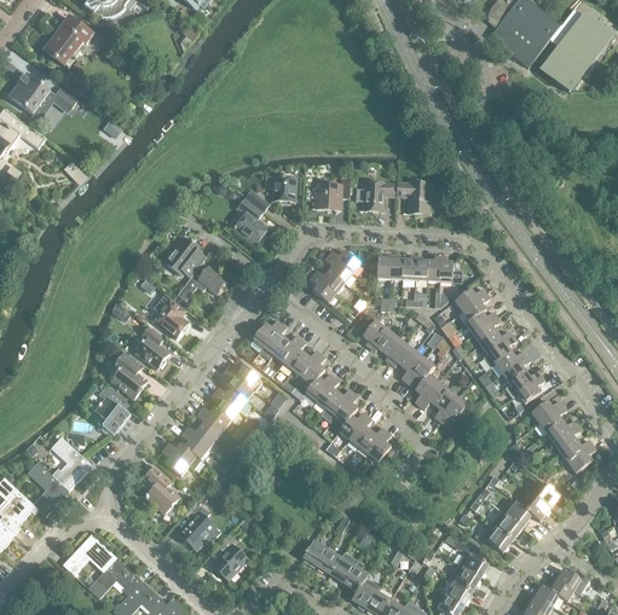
[(98,13),(102,13),(102,16),(105,16),(109,16),(111,16),(114,15),(116,13),(117,13),(120,11),(122,10),(123,9),(126,6),(126,5),(125,4),(127,0),(138,0),(146,6),(151,0),(87,0),(85,4),(94,11),(98,13)]
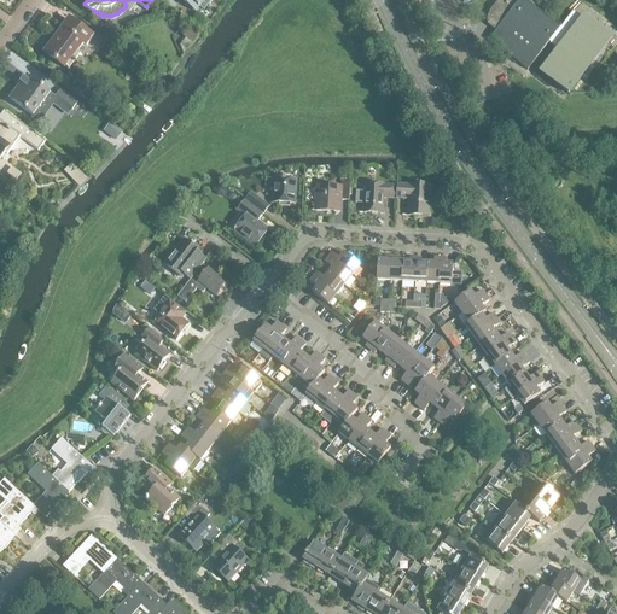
[(572,9),(559,25),(547,41),(556,48),(539,70),(568,93),(611,36),(582,13),(581,16),(572,9)]
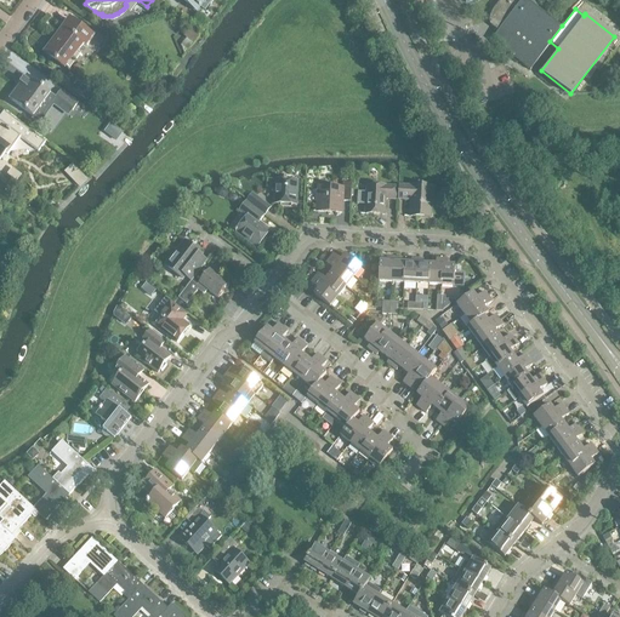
[(69,67),(94,34),(69,16),(45,49),(69,67)]
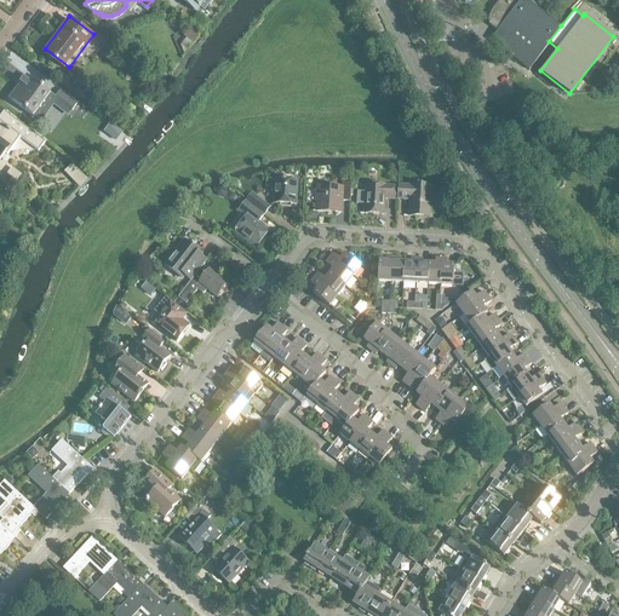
[(10,95),(34,113),(32,115),(39,121),(52,102),(67,113),(72,108),(53,95),(56,92),(27,72),(10,95)]
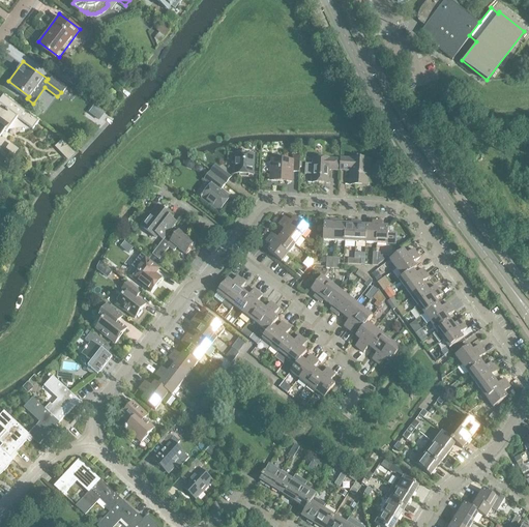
[(72,84),(79,76),(68,68),(62,77),(72,84)]
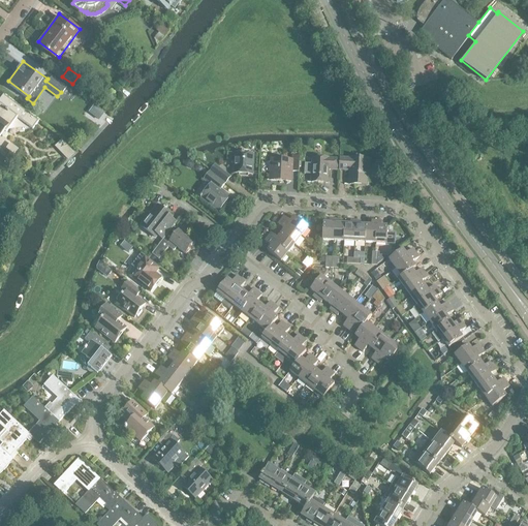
[(61,92),(66,85),(52,73),(48,79),(45,81),(61,92)]
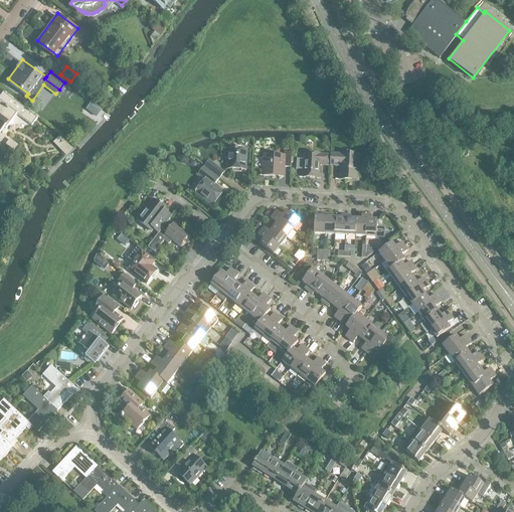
[(0,130),(4,125),(6,127),(16,113),(31,124),(37,116),(3,91),(0,94),(0,130)]
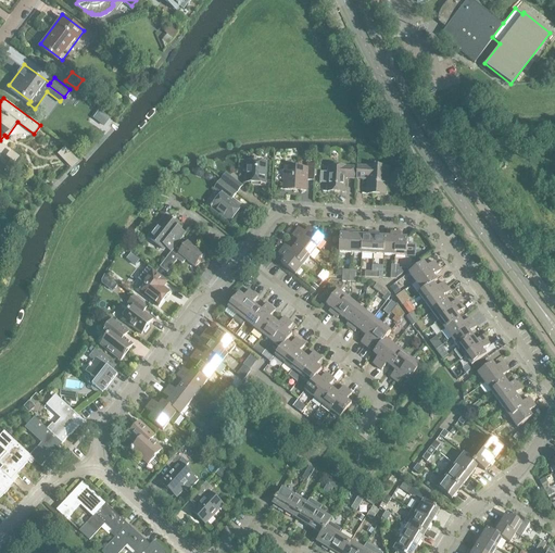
[(10,149),(7,153),(14,160),(17,154),(10,149)]
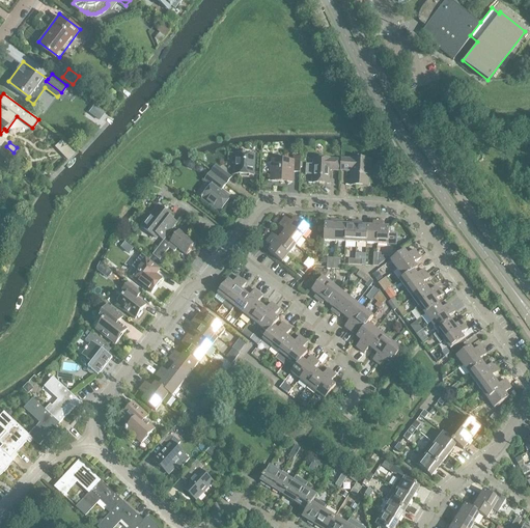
[(0,162),(9,168),(17,159),(0,145),(0,162)]
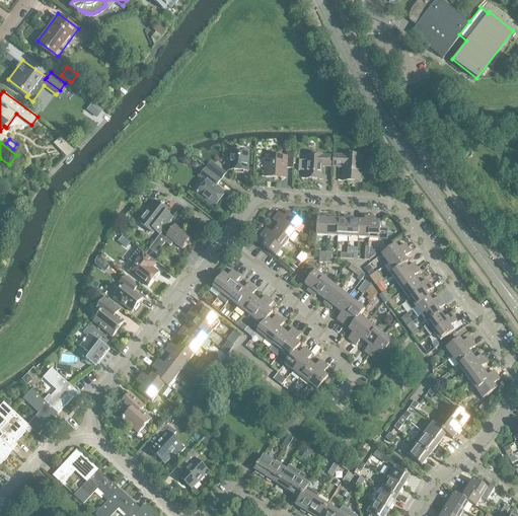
[(65,153),(72,148),(68,143),(61,149),(65,153)]
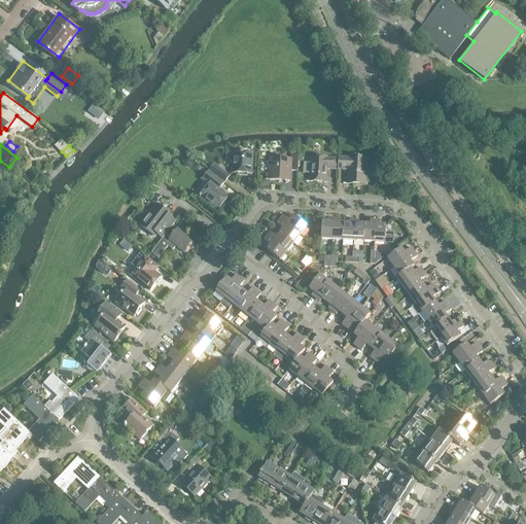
[(250,172),(251,150),(233,150),(232,171),(250,172)]
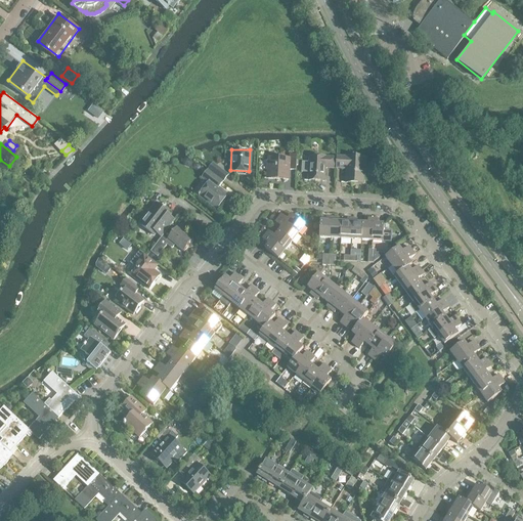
[(295,168),(296,153),(290,152),(289,157),(268,155),(267,175),(288,176),(289,167),(295,168)]
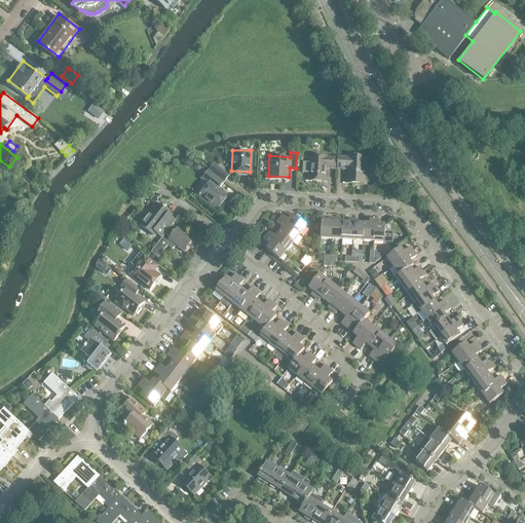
[(310,154),(309,160),(302,160),(301,171),(309,171),(308,179),(325,180),(326,166),(334,167),(335,155),(310,154)]
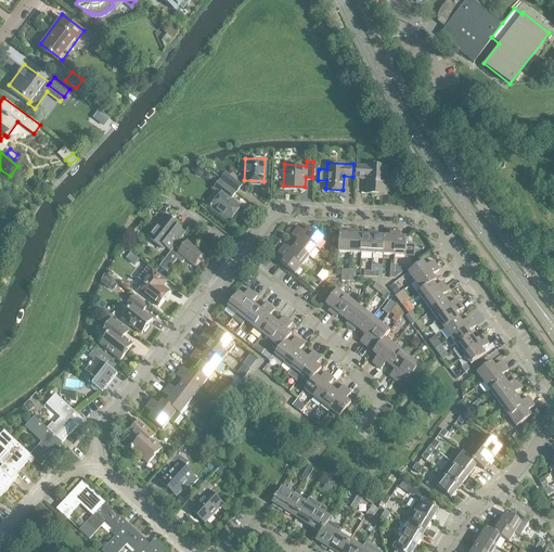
[(385,192),(386,164),(368,164),(356,164),(355,176),(368,176),(366,191),(385,192)]
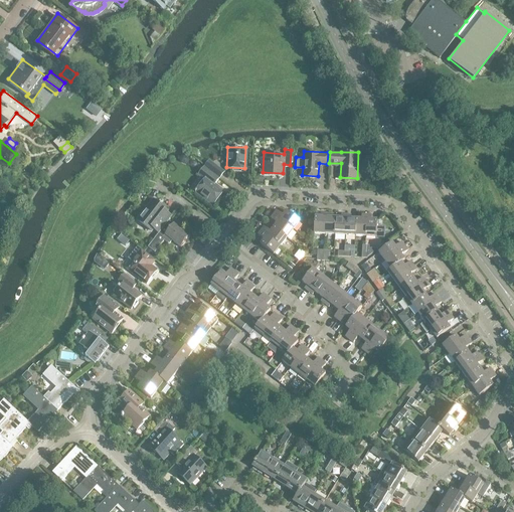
[(218,176),(223,170),(208,158),(203,164),(218,176)]
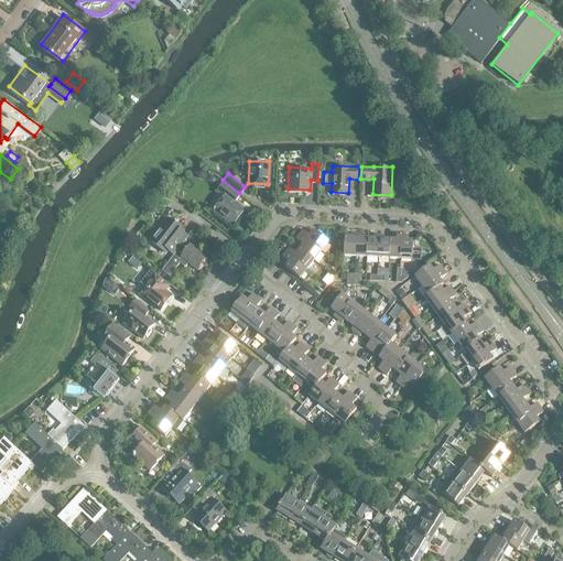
[(234,200),(235,198),(238,194),(223,181),(216,189),(223,194),(213,207),(231,223),(245,207),(234,200)]
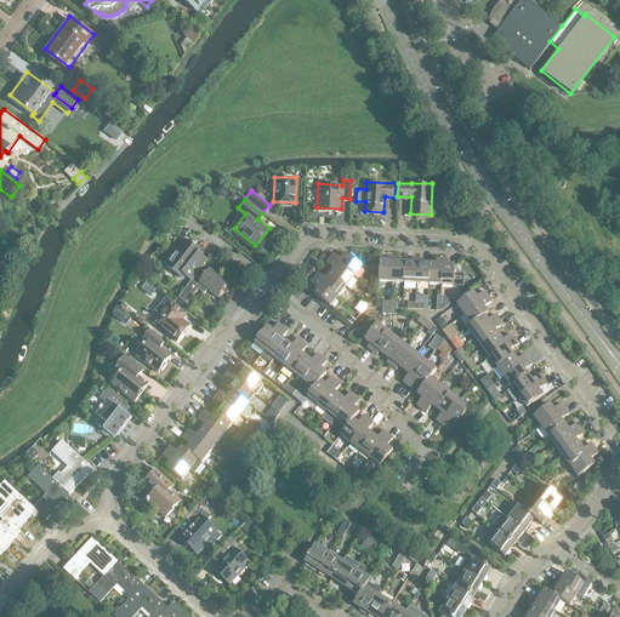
[(189,276),(205,257),(199,252),(200,251),(183,238),(165,262),(181,275),(183,272),(189,276)]
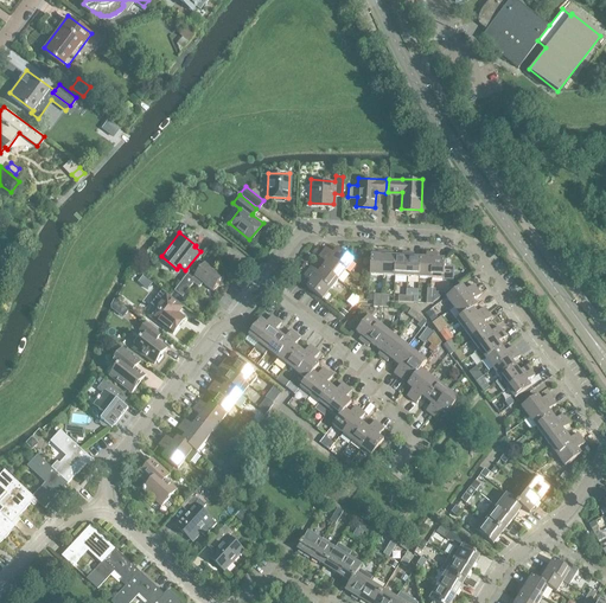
[(0,261),(11,260),(7,242),(0,243),(0,261)]
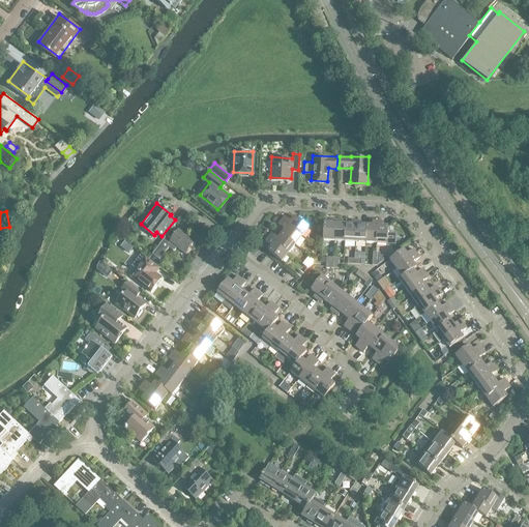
[(281,218),(300,234),(307,226),(293,214),(290,220),(284,214),(281,218)]
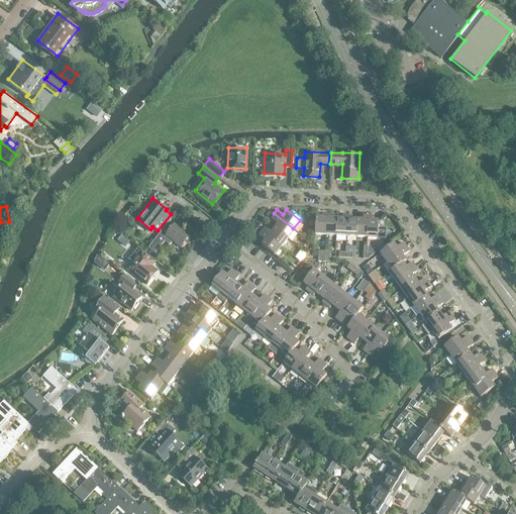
[(314,232),(325,232),(326,212),(321,212),(321,216),(315,215),(314,232)]
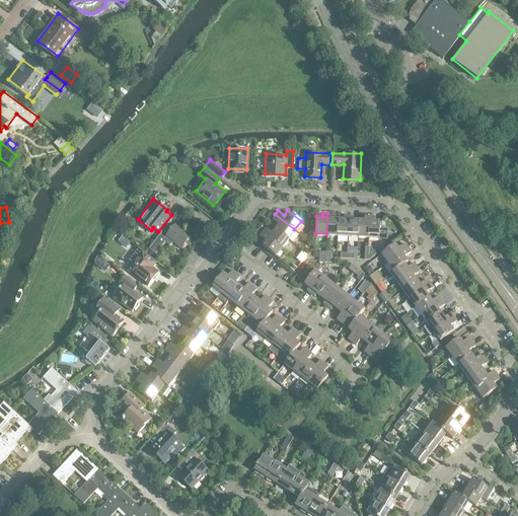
[(326,233),(337,234),(338,218),(333,217),(333,214),(327,213),(326,233)]
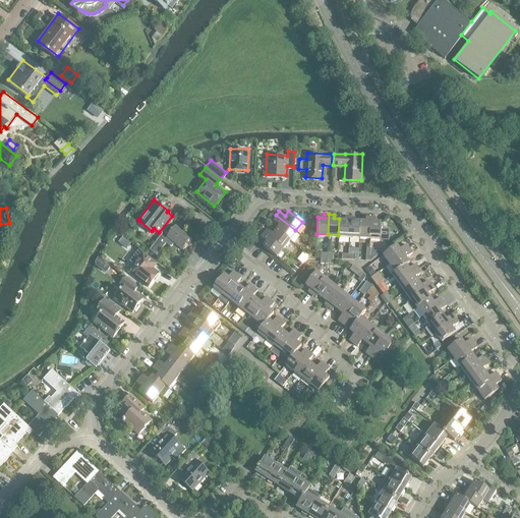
[(295,230),(276,215),(273,219),(279,223),(276,227),(289,238),(295,230)]
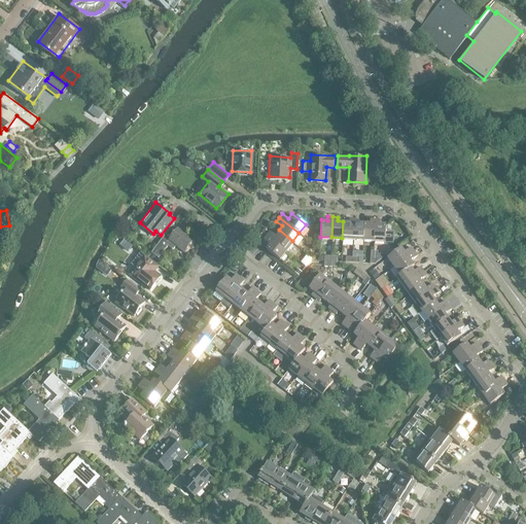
[(342,238),(352,239),(353,218),(348,217),(348,221),(343,221),(342,238)]
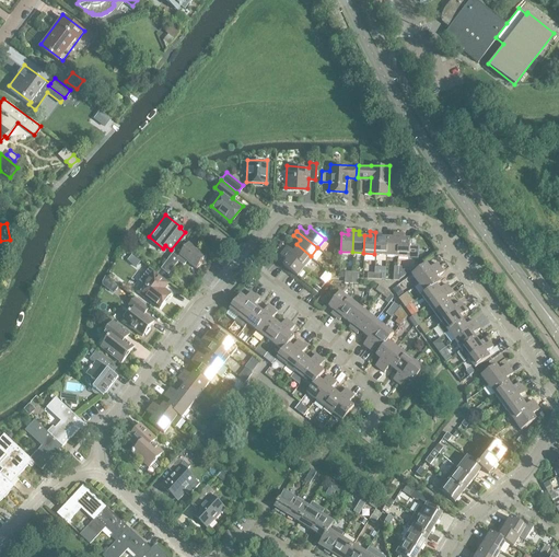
[(374,254),(385,254),(386,236),(381,235),(382,232),(375,232),(374,254)]
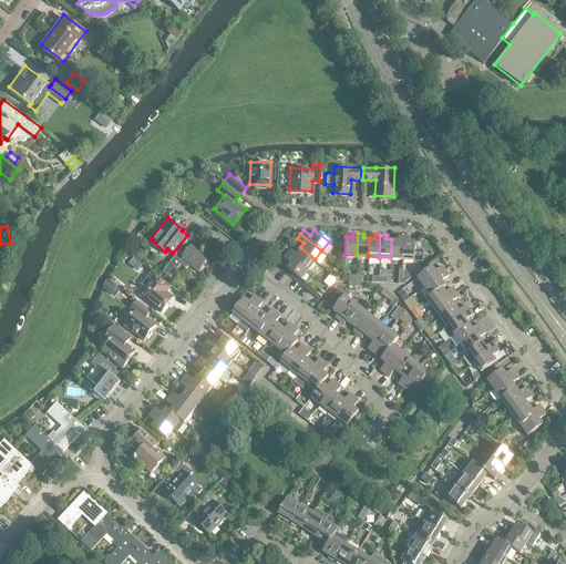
[(390,257),(402,258),(403,236),(398,235),(398,239),(391,239),(390,257)]
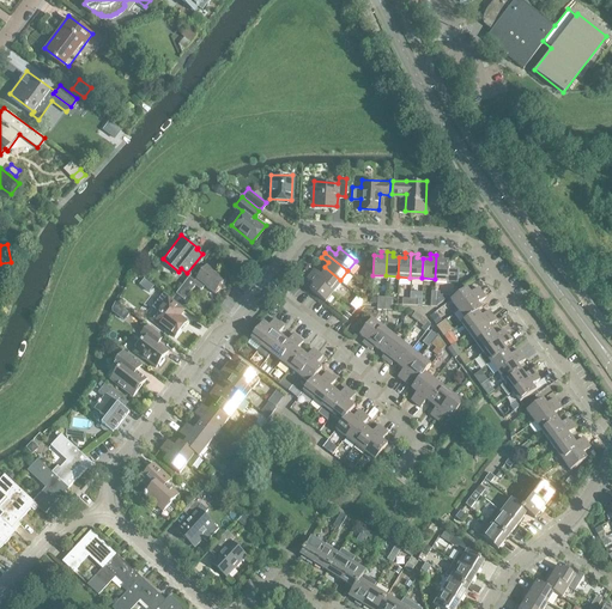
[(448,279),(449,260),(442,260),(442,255),(436,255),(435,279),(448,279)]
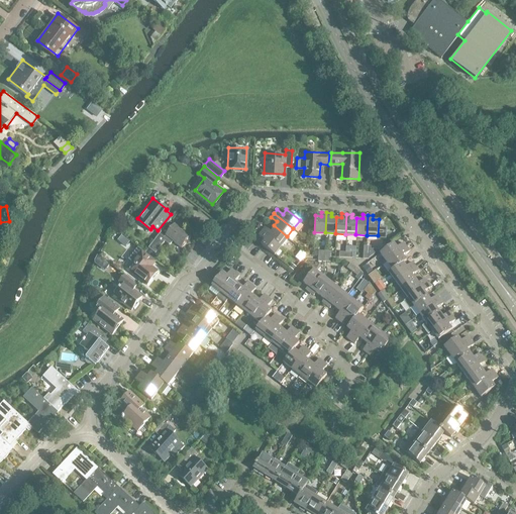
[(149,246),(145,251),(149,254),(153,250),(155,250),(164,238),(168,241),(170,241),(172,239),(180,245),(189,234),(184,230),(185,228),(181,224),(179,226),(174,222),(173,222),(169,219),(147,245),(149,246)]
